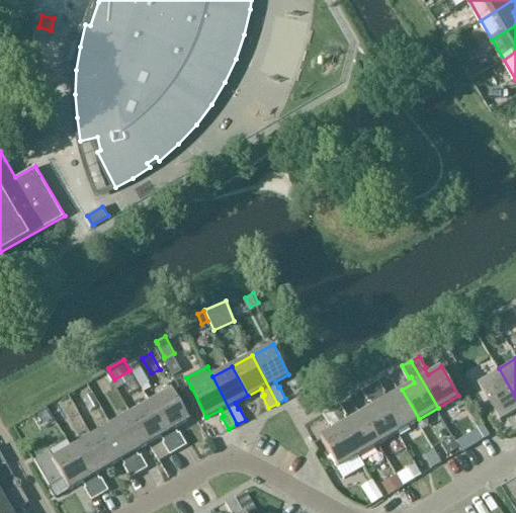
[(515,397),(499,368),(480,380),(502,418),(515,409),(515,397)]
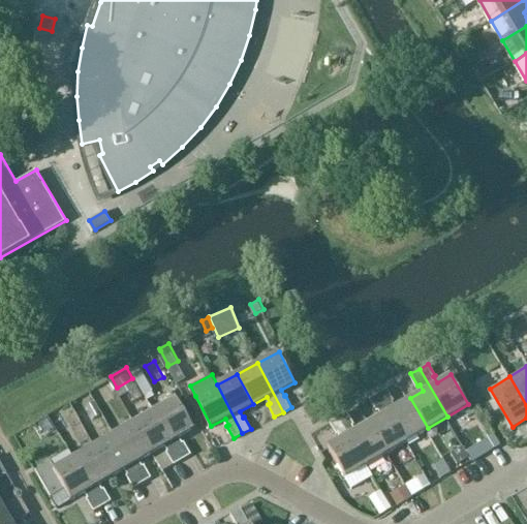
[(428,428),(410,398),(397,406),(394,400),(395,399),(388,387),(379,392),(407,440),(428,428)]
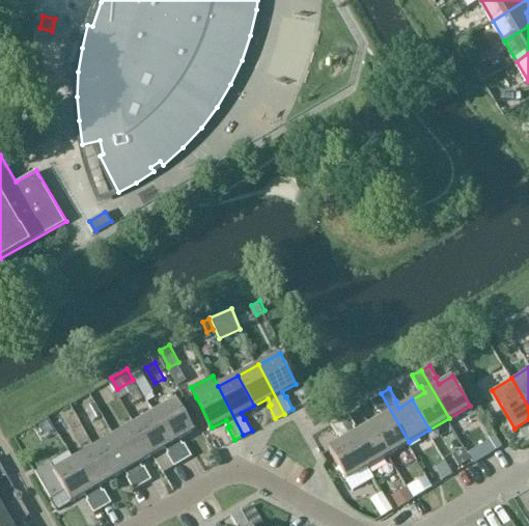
[(409,442),(381,393),(372,398),(380,411),(381,410),(384,415),(371,423),(389,453),(409,442)]
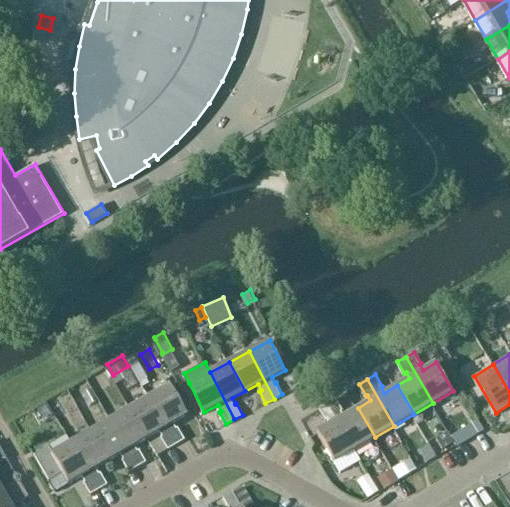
[(192,400),(196,398),(189,383),(184,385),(192,400)]
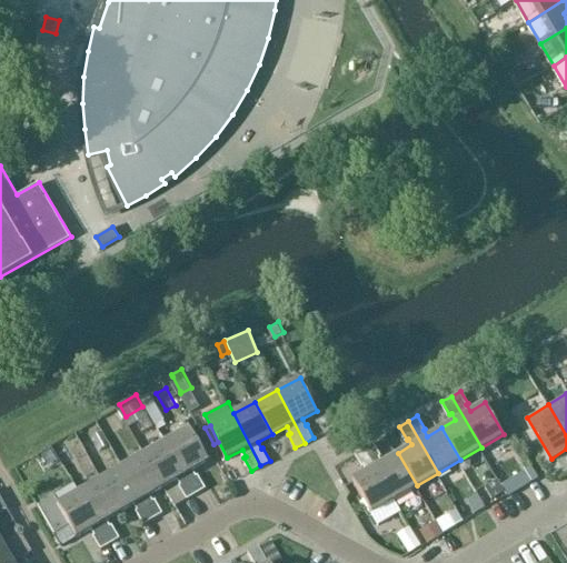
[(168,440),(198,491),(207,486),(199,473),(198,474),(194,468),(209,459),(190,426),(168,440)]
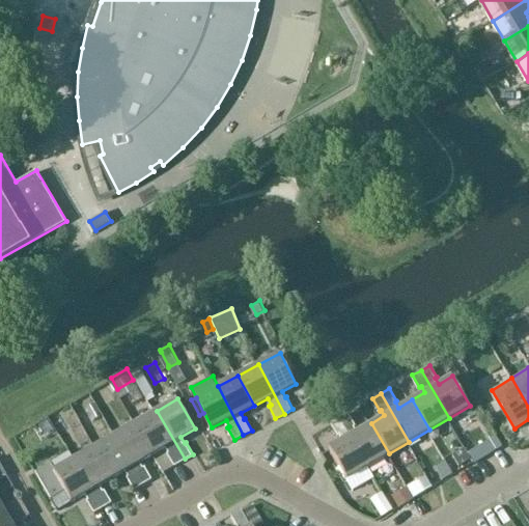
[(95,403),(88,407),(89,409),(94,418),(103,414),(98,405),(95,403)]
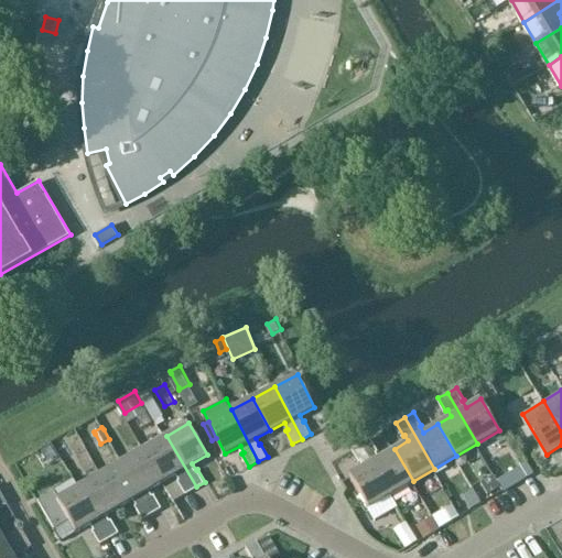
[(196,487),(166,436),(144,448),(163,480),(177,472),(181,479),(180,480),(186,492),(196,487)]
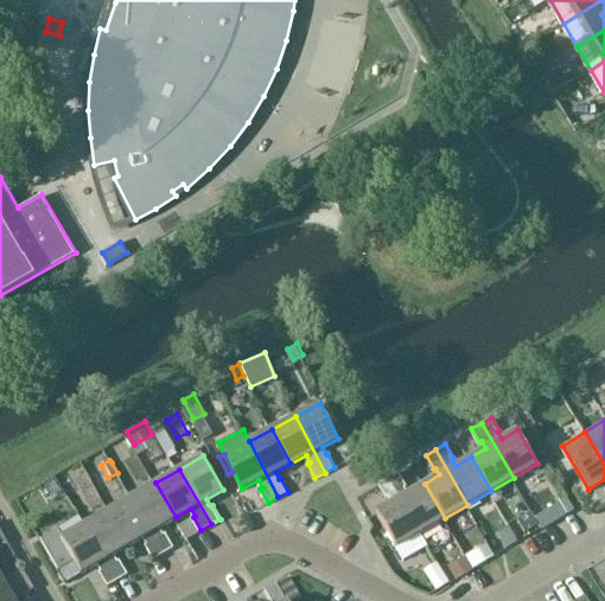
[(400,471),(389,477),(422,531),(445,518),(425,484),(409,492),(406,486),(408,485),(400,471)]
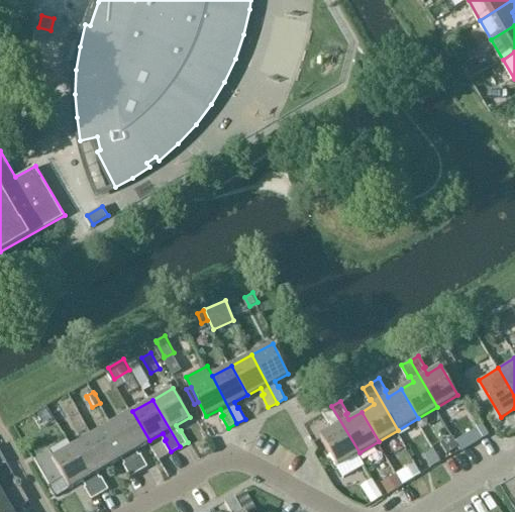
[(359,452),(331,406),(323,411),(330,422),(332,421),(335,427),(321,435),(338,465),(359,452)]
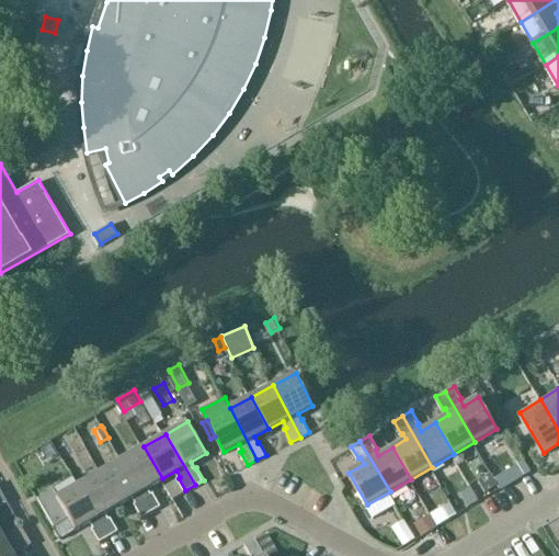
[(144,446),(123,460),(152,510),(161,505),(153,491),(152,492),(149,487),(162,478),(144,446)]
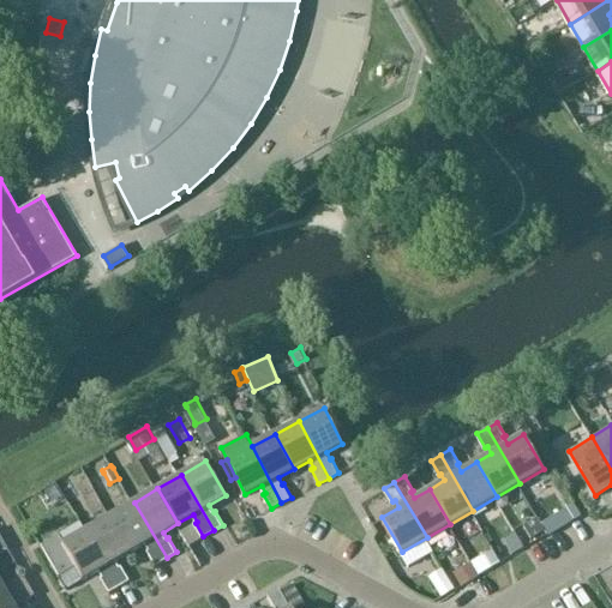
[(551,531),(582,513),(575,501),(544,519),(551,531)]
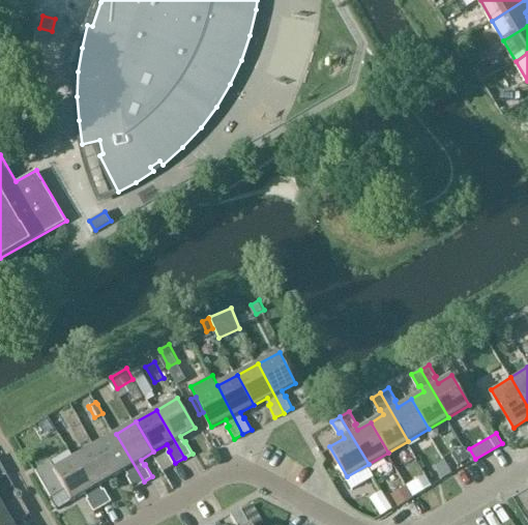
[(116,434),(96,445),(113,475),(126,467),(129,473),(128,474),(136,487),(144,482),(116,434)]
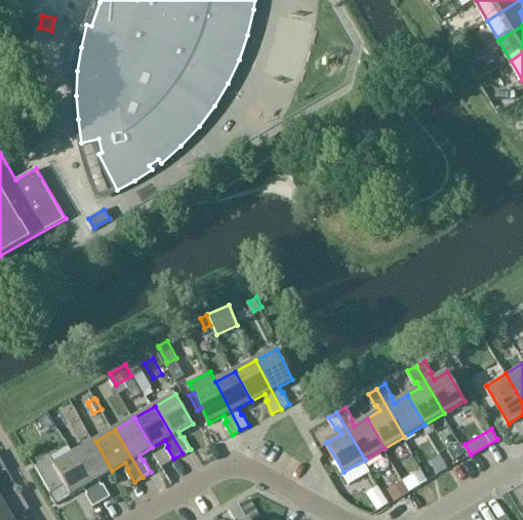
[(459,440),(448,447),(454,458),(467,451),(459,440)]
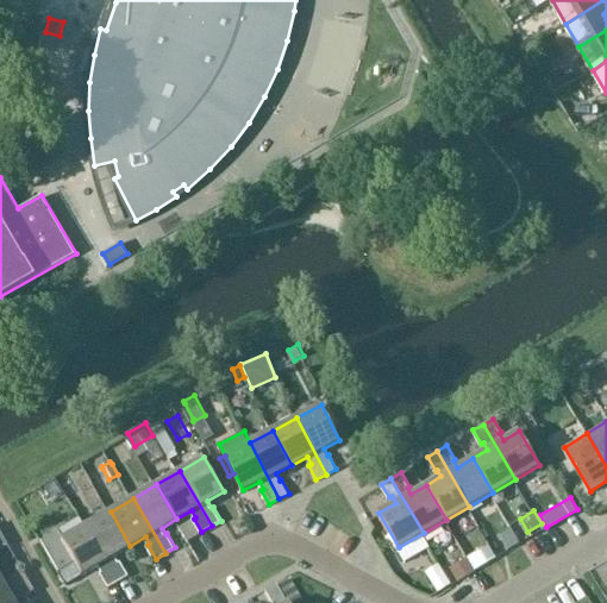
[(130,546),(111,512),(87,525),(119,579),(129,575),(121,560),(119,561),(116,554),(130,546)]
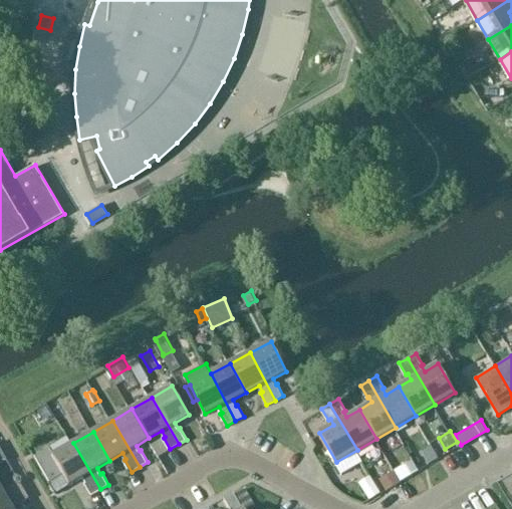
[(100,489),(73,443),(54,454),(50,447),(36,456),(50,481),(63,473),(70,484),(83,476),(87,482),(85,483),(92,494),(100,489)]
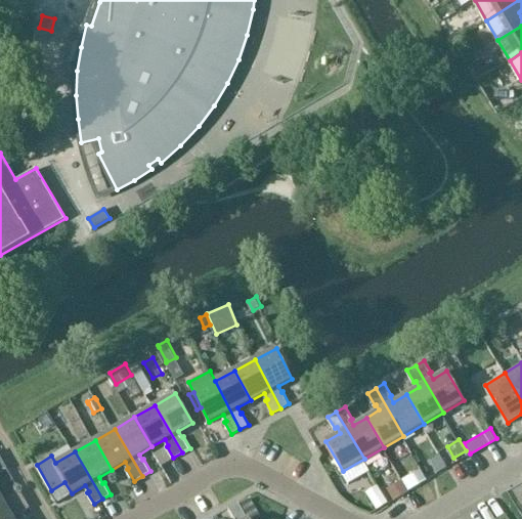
[(408,489),(428,478),(422,467),(402,478),(408,489)]
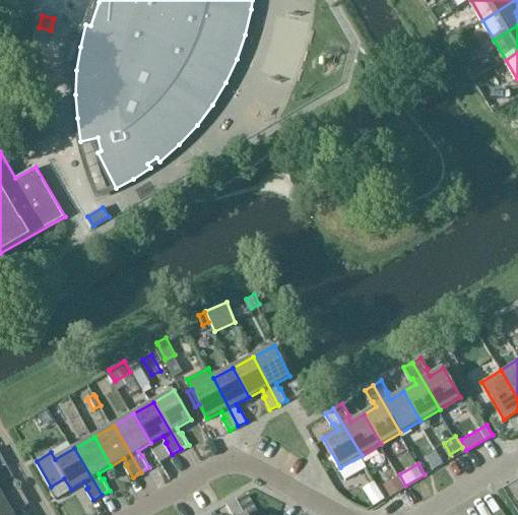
[(400,479),(389,486),(394,494),(405,488),(400,479)]
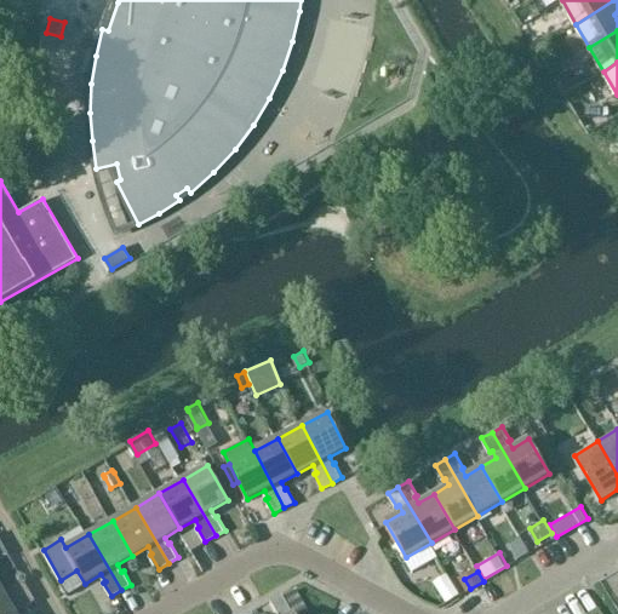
[(5,594),(0,584),(0,607),(30,589),(26,579),(11,587),(12,590),(5,594)]
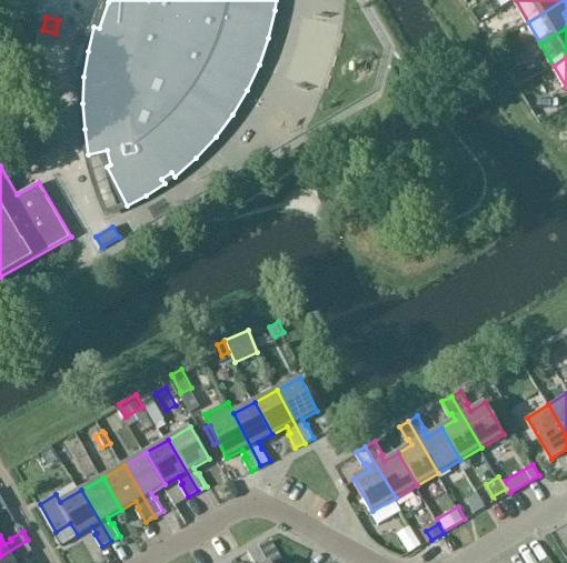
[(28,540),(0,556),(0,562),(16,562),(13,559),(20,555),(21,558),(33,550),(28,540)]
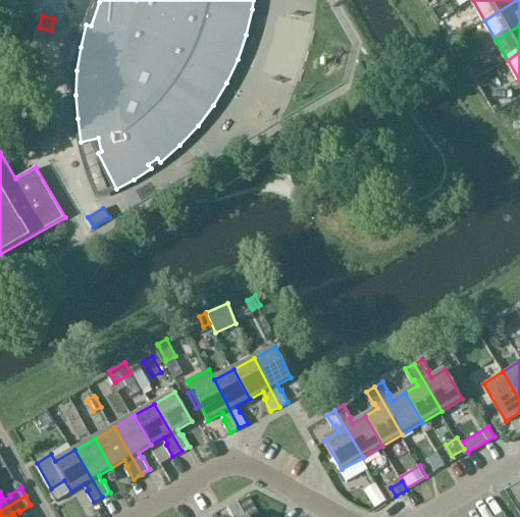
[(252,516),(259,513),(249,497),(240,502),(238,499),(228,504),(236,516),(238,515),(239,516),(252,516)]
